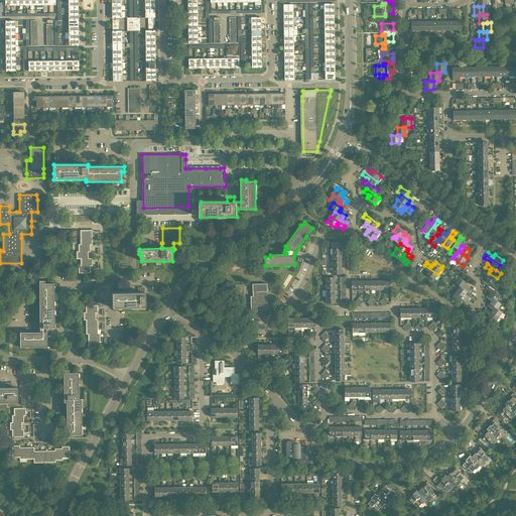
[(437,274),(424,265),(422,267),(426,271),(427,270),(428,271),(426,274),(424,277),(428,279),(429,276),(434,279),(435,280),(436,280),(437,280),(438,279),(440,276),(437,274)]
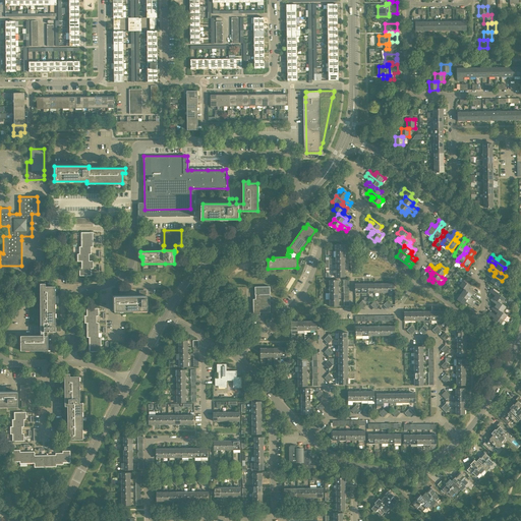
[(499,287),(502,281),(494,276),(487,272),(485,275),(490,278),(490,277),(493,278),(489,281),(499,287)]
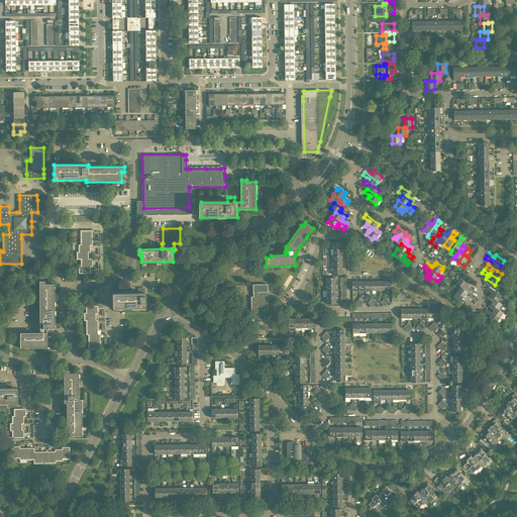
[(459,278),(455,284),(460,287),(469,292),(470,294),(472,291),(468,287),(467,288),(466,287),(468,284),(466,282),(460,279),(459,278)]
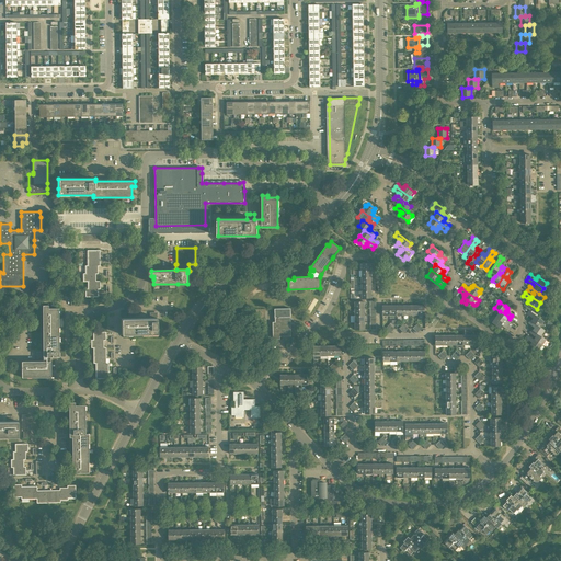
[(43,357),(50,357),(59,356),(58,308),(48,308),(48,305),(43,305),(43,327),(43,329),(43,350),(43,357)]
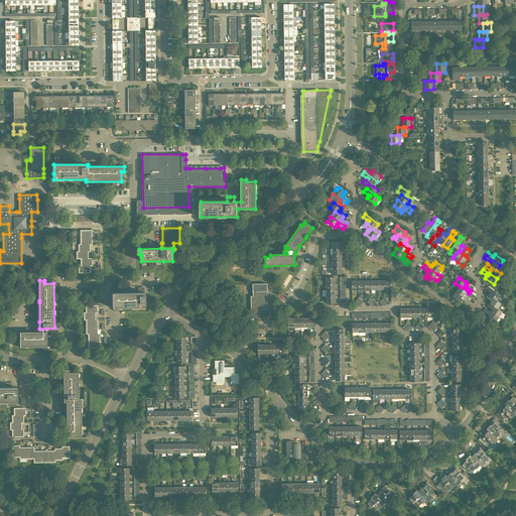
[(251,311),(257,311),(257,309),(268,309),(267,304),(265,304),(265,302),(265,291),(267,291),(267,283),(253,284),(253,296),(251,296),(251,311)]
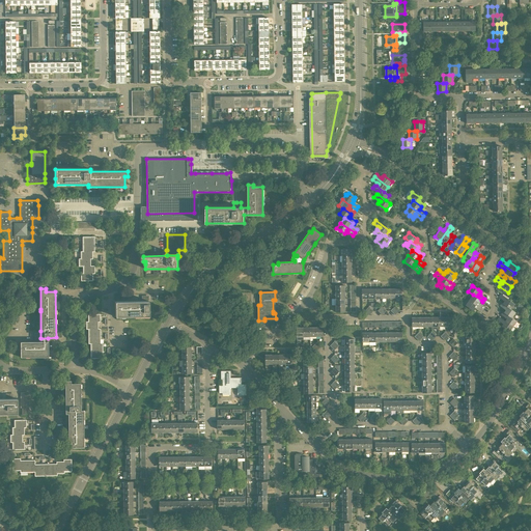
[(504,300),(505,300),(503,303),(511,309),(514,304),(501,294),(499,297),(503,300),(504,300)]
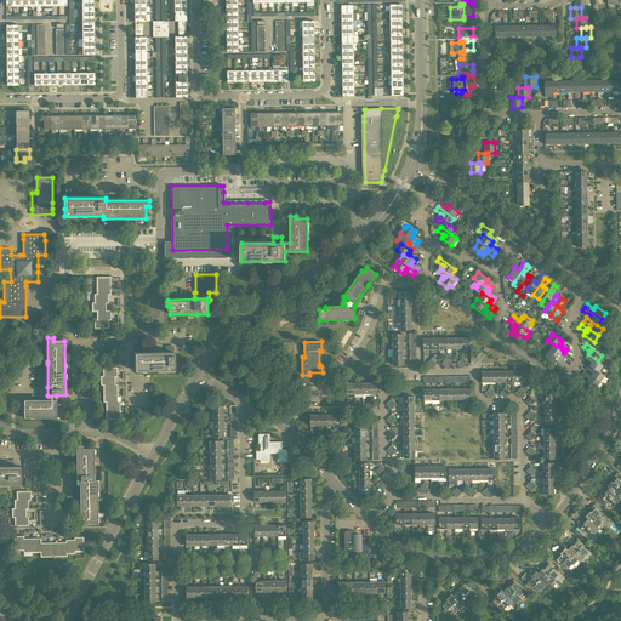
[(553,345),(548,351),(565,363),(568,359),(562,355),(560,354),(563,351),(553,345)]
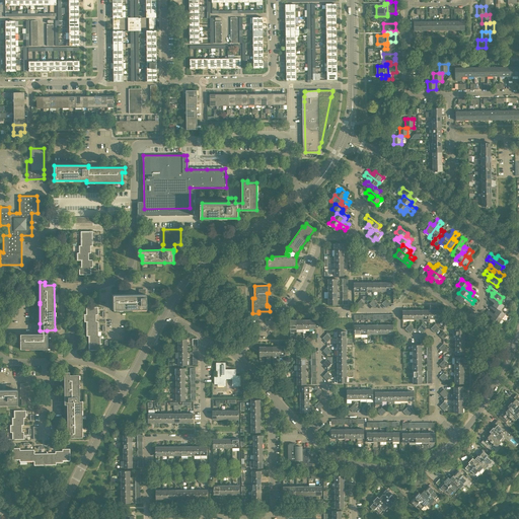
[(142,289),(139,289),(139,294),(114,294),(113,294),(113,309),(145,308),(145,298),(144,289),(142,289)]
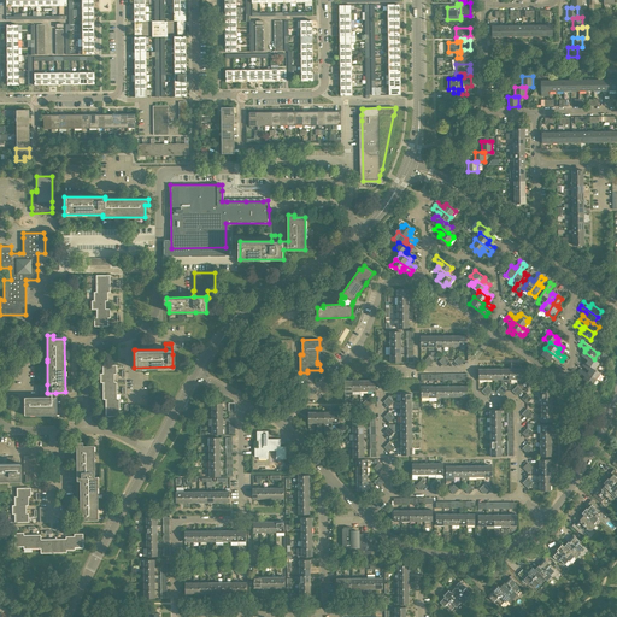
[(559,363),(562,360),(545,348),(541,354),(551,362),(553,358),(554,359),(553,359),(559,363)]
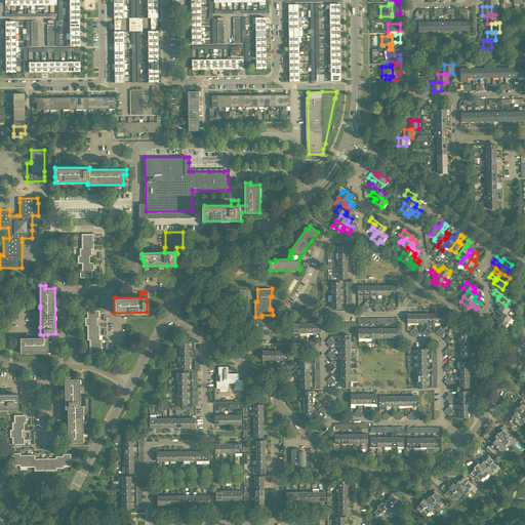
[(500,306),(498,309),(507,314),(510,309),(506,306),(497,299),(496,298),(494,301),(498,306),(499,305),(500,306)]
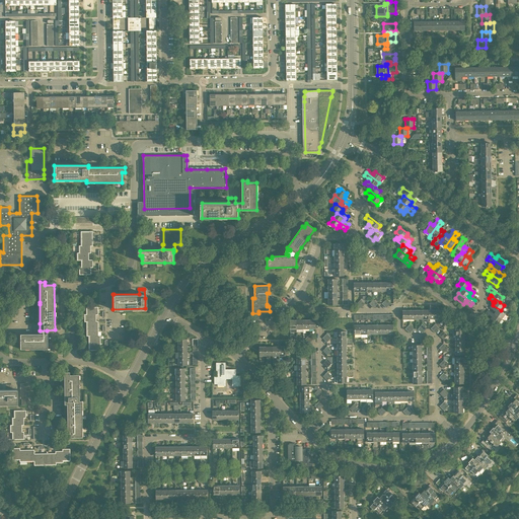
[(501,310),(493,305),(492,304),(490,307),(494,310),(495,310),(496,310),(494,313),(502,319),(505,314),(501,310)]
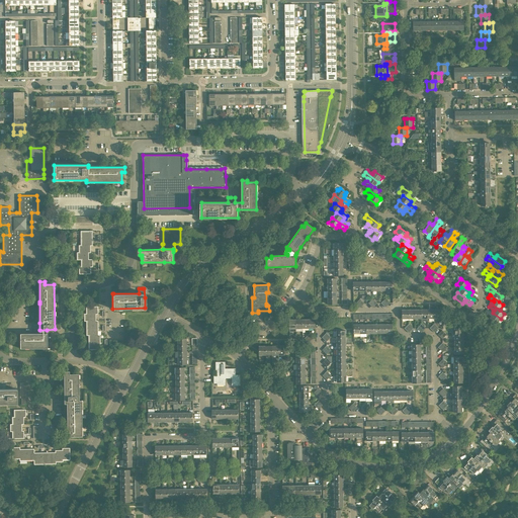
[(489,319),(497,324),(501,319),(493,313),(487,309),(485,312),(490,315),(491,316),(489,319)]
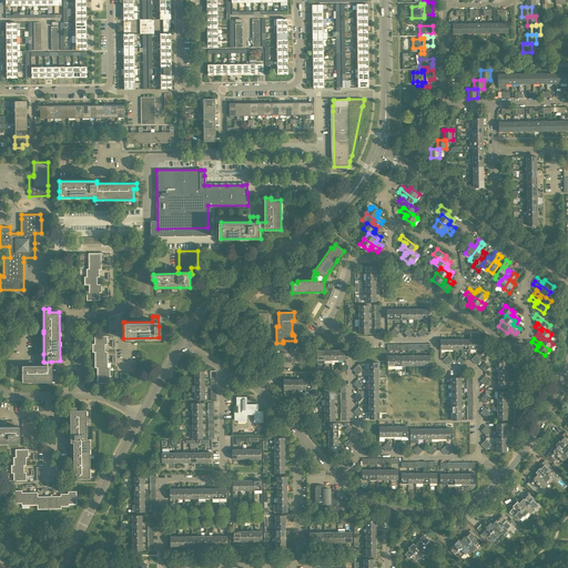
[(51,382),(51,366),(43,366),(21,366),(21,375),(21,382),(46,382),(51,382)]
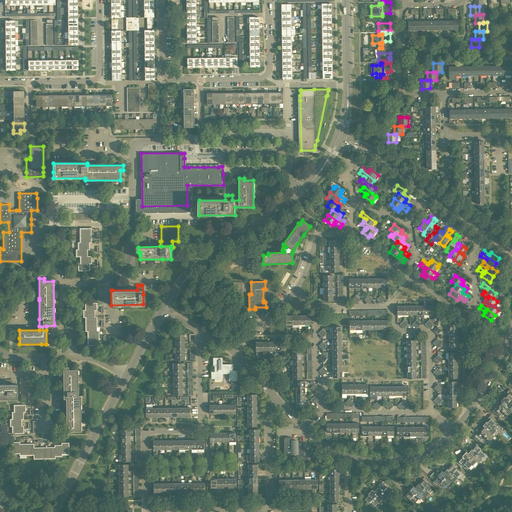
[(232,364),(222,364),(222,360),(222,358),(213,358),(213,366),(215,366),(215,371),(212,371),(212,379),(215,379),(215,381),(222,381),(222,373),(229,373),(229,372),(232,372),(232,364)]
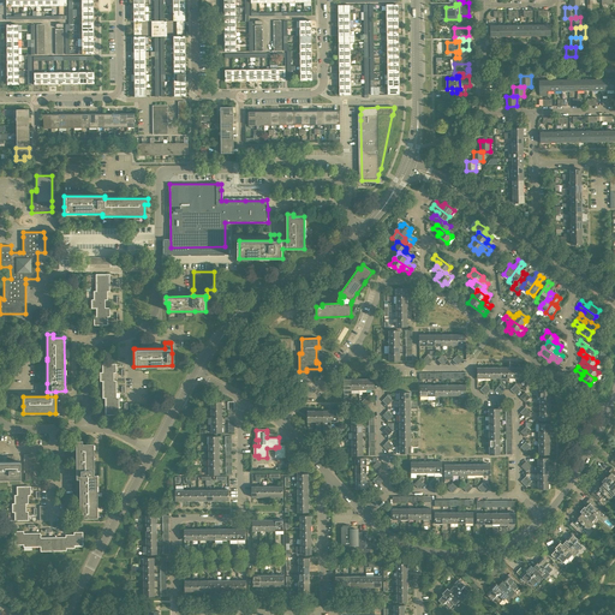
[(82,441),(76,441),(76,465),(69,466),(69,477),(76,477),(76,479),(79,479),(79,518),(97,518),(96,476),(94,476),(93,445),(82,445),(82,441)]
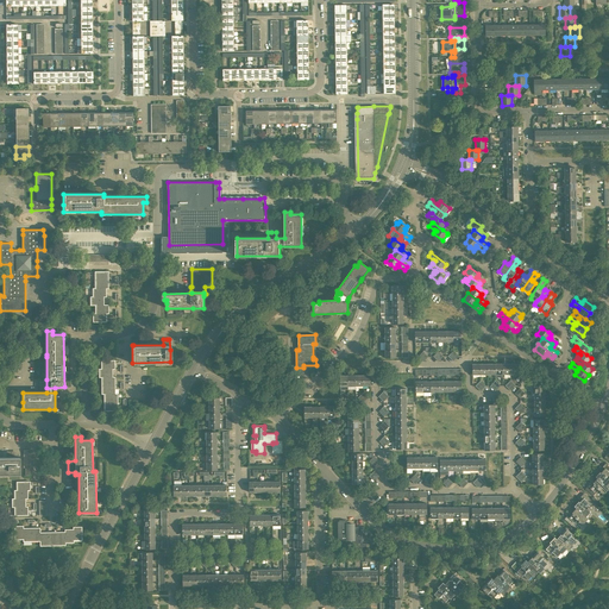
[(0,475),(19,475),(19,457),(17,457),(16,452),(7,452),(7,457),(0,457),(0,475)]
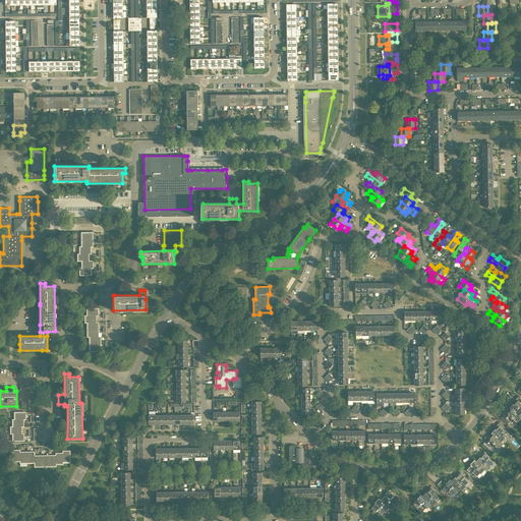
[(509,407),(511,409),(519,416),(520,414),(520,408),(519,407),(520,405),(520,399),(517,396),(515,399),(517,401),(514,404),(513,403),(509,407)]
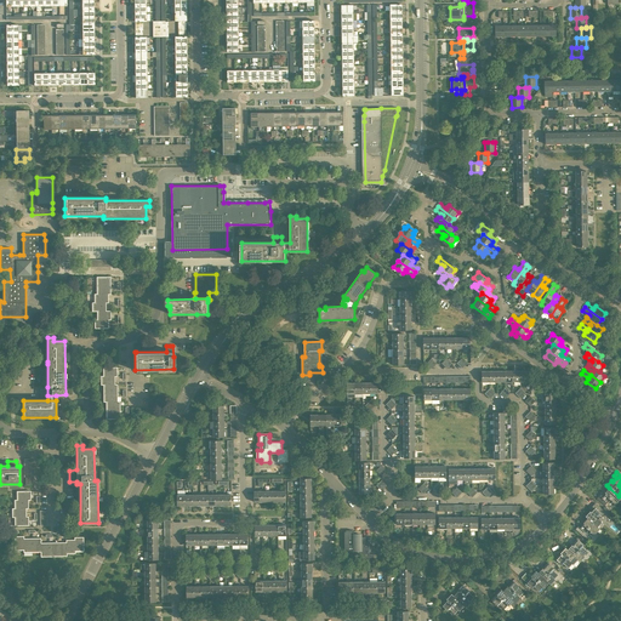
[(620,499),(619,496),(609,488),(604,493),(605,494),(602,497),(599,496),(597,499),(604,506),(610,500),(615,503),(615,502),(616,503),(620,499)]
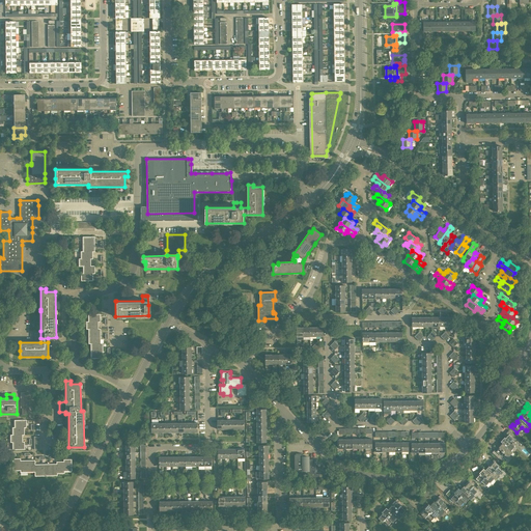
[(500,441),(502,443),(511,450),(514,446),(513,445),(514,444),(510,441),(515,436),(509,429),(506,432),(508,434),(505,438),(504,437),(500,441)]
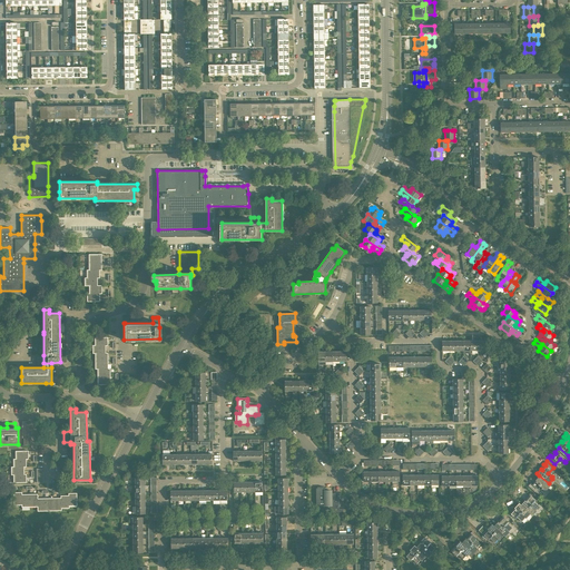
[(550,485),(549,483),(539,475),(534,480),(536,481),(532,484),(530,483),(528,485),(536,492),(540,487),(544,490),(544,489),(546,490),(550,485)]
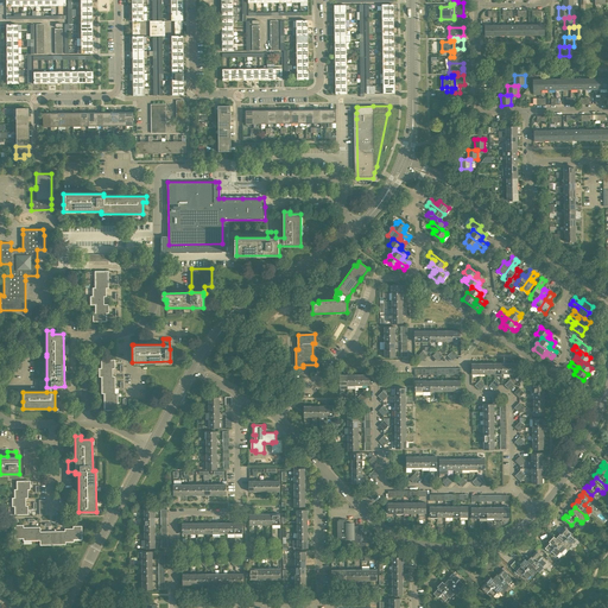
[(361,543),(361,532),(362,532),(362,526),(354,526),(354,523),(353,523),(353,521),(348,521),(348,523),(347,523),(347,520),(346,520),(346,519),(339,519),(339,520),(337,521),(337,532),(337,538),(342,538),(342,539),(337,539),(337,540),(337,542),(339,543),(339,544),(340,545),(341,546),(342,546),(342,548),(353,548),(353,549),(354,549),(354,550),(366,550),(366,543),(361,543)]
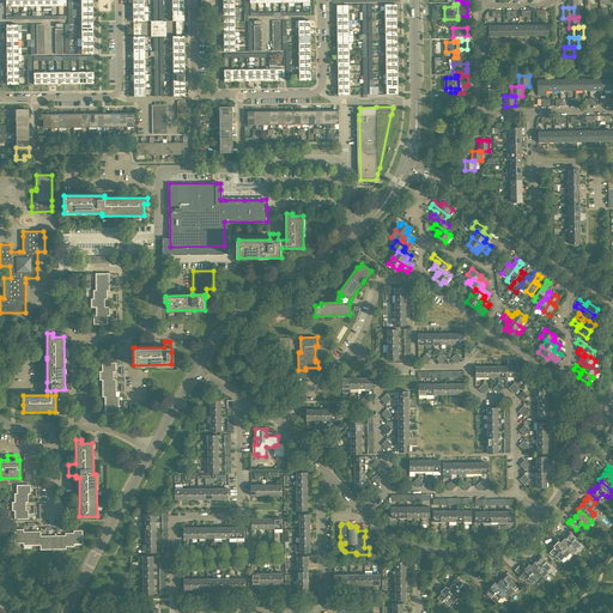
[(570,533),(560,542),(570,552),(572,554),(576,551),(575,550),(580,545),(575,540),(576,539),(570,533)]
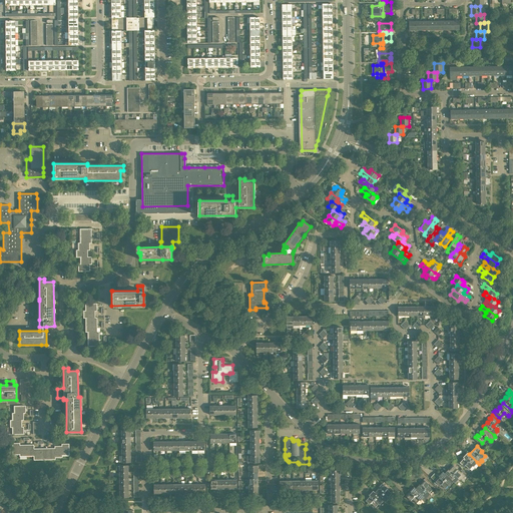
[(474,466),(477,462),(469,454),(467,453),(459,462),(464,467),(465,465),(469,469),(473,465),(474,466)]
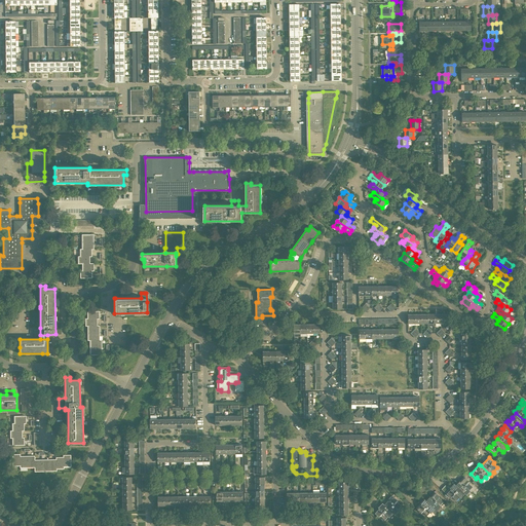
[(463,477),(455,486),(464,493),(466,495),(470,492),(468,491),(473,487),(468,483),(470,482),(463,477)]
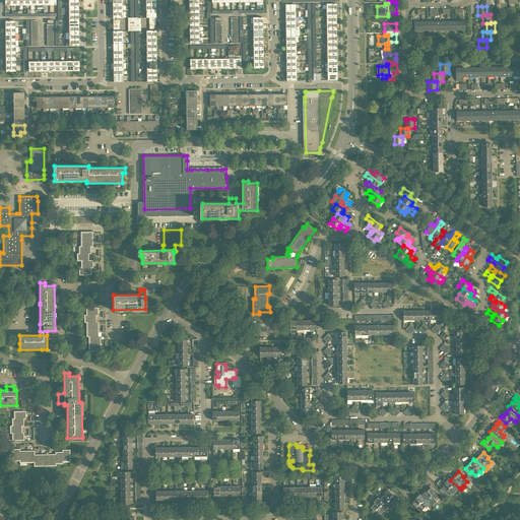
[(459,488),(450,480),(448,478),(444,483),(441,480),(437,484),(441,489),(444,491),(446,493),(447,491),(451,495),(455,491),(456,492),(459,488)]
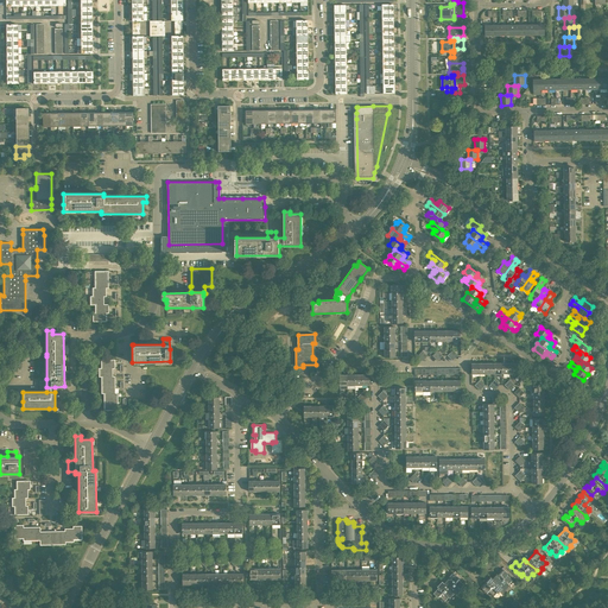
[(501,569),(492,580),(502,589),(505,590),(508,587),(507,586),(512,581),(507,576),(508,575),(501,569)]
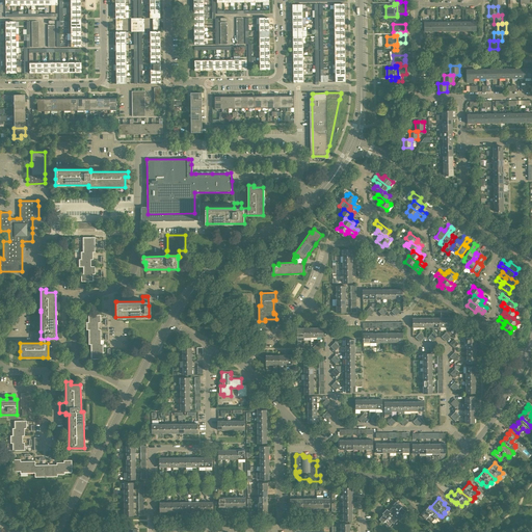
[(397,502),(389,510),(397,520),(399,521),(402,517),(401,516),(405,511),(401,508),(402,506),(397,502)]
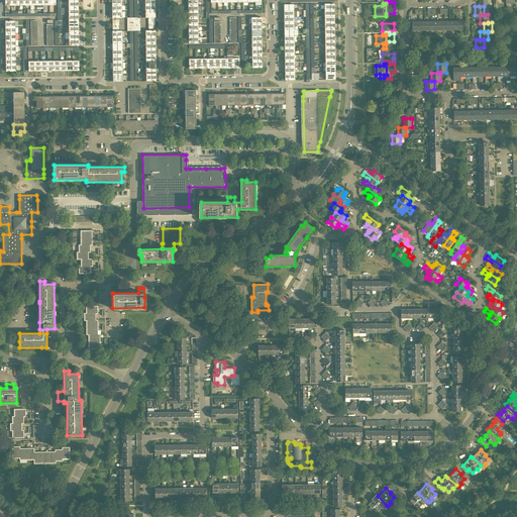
[(424,504),(427,501),(418,493),(416,491),(408,500),(414,505),(415,504),(419,507),(423,503),(424,504)]
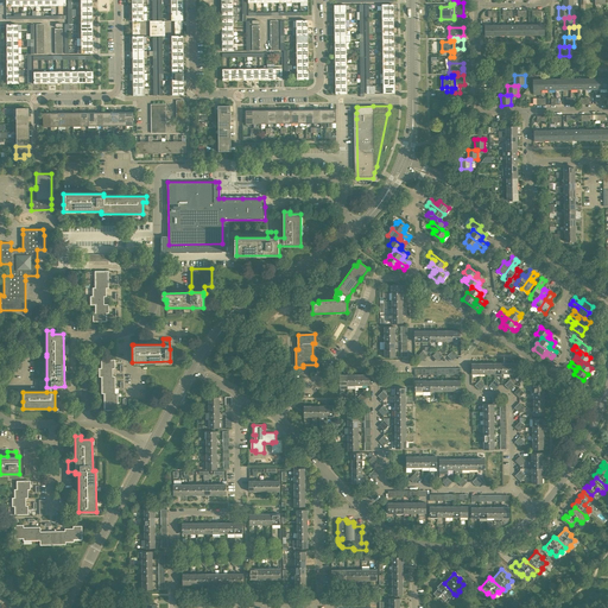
[(454,594),(444,583),(442,582),(432,593),(438,599),(439,596),(444,601),(449,596),(450,597),(454,594)]
